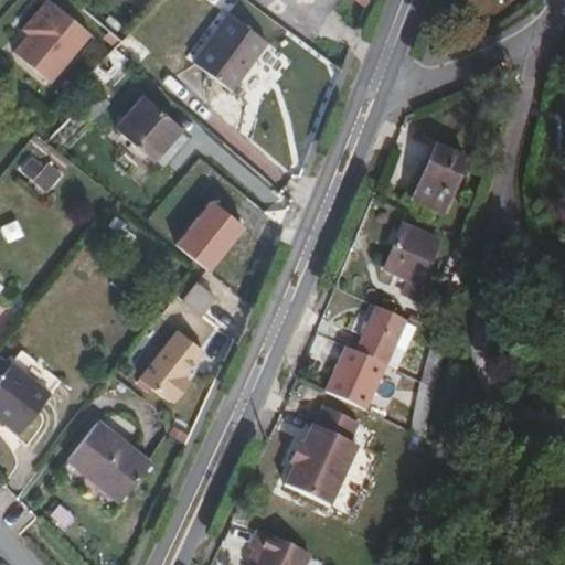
[(352,0),(347,20),(355,29),(365,0),(352,0)]
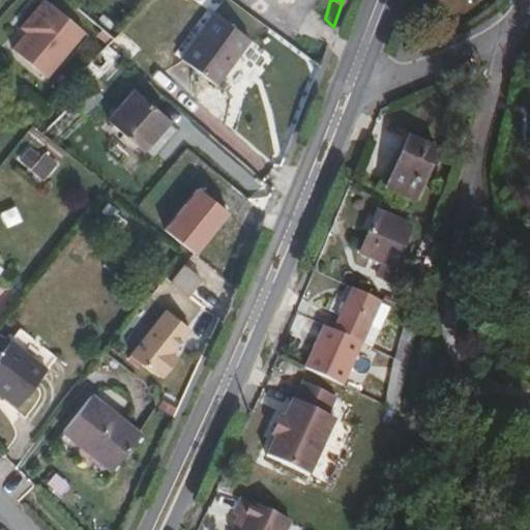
[(69,5),(57,21),(94,54),(104,46),(109,39),(69,5)]
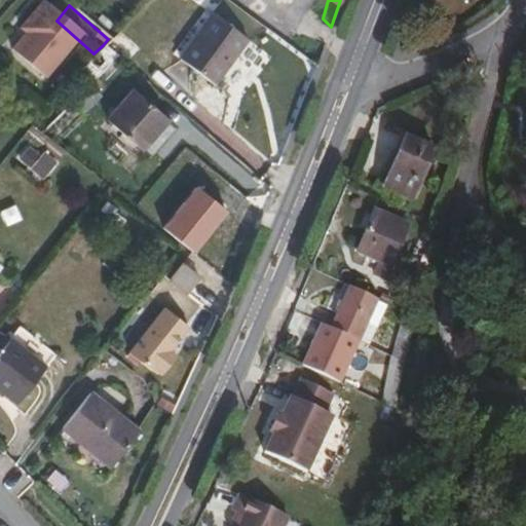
[(212,84),(245,39),(211,13),(176,59),(212,84)]
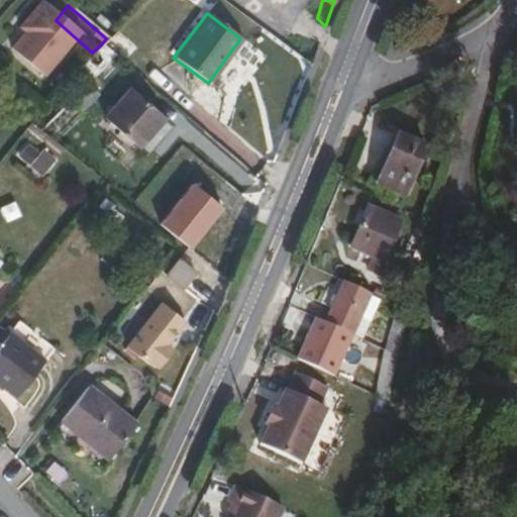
[(79,83),(111,53),(101,44),(92,53),(71,74),(79,83)]
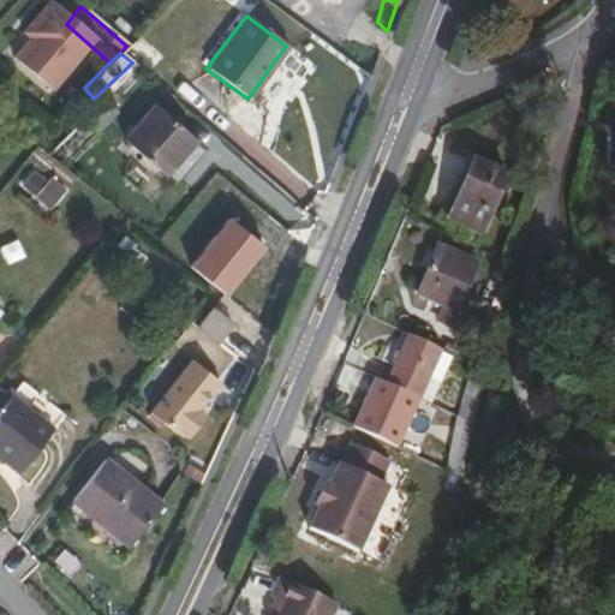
[(111,109),(115,105),(108,97),(103,101),(111,109)]
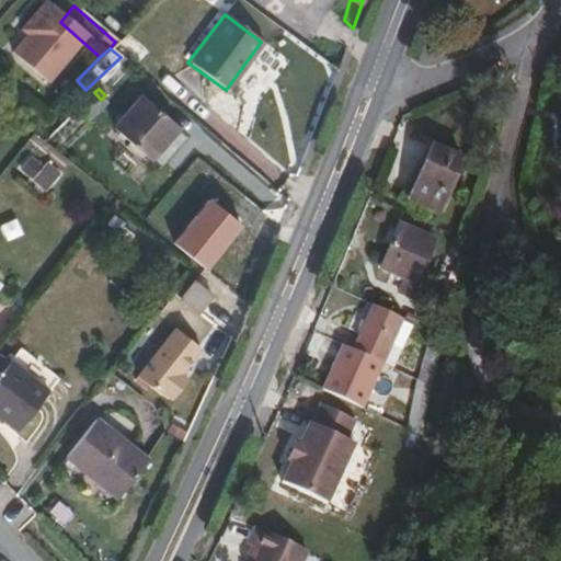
[(139,98),(114,129),(136,147),(146,134),(150,137),(164,117),(139,98)]
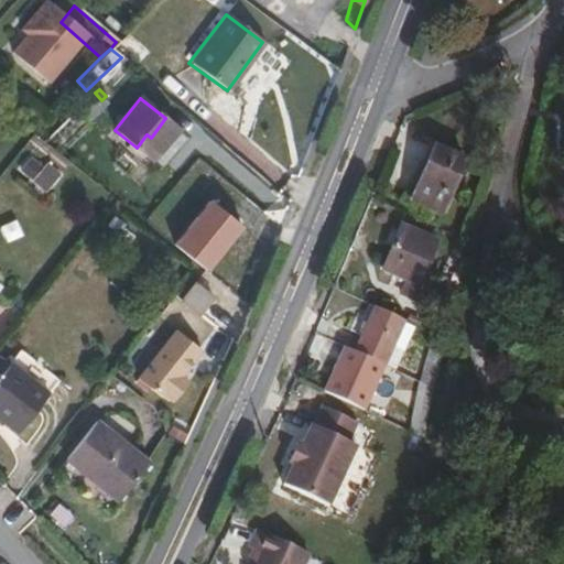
[(151,138),(147,134),(137,148),(151,160),(177,129),(165,118),(151,138)]
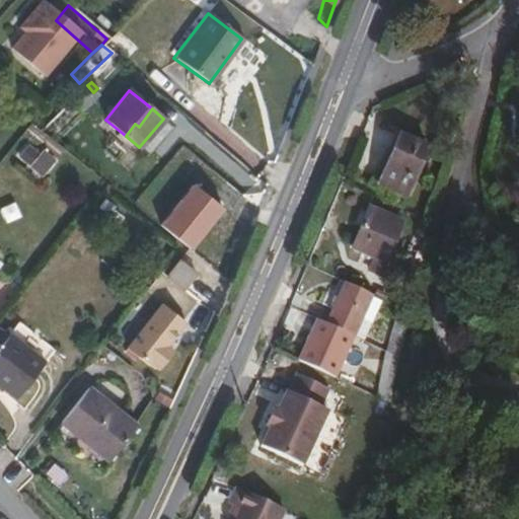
[(408,197),(429,147),(397,132),(377,181),(408,197)]
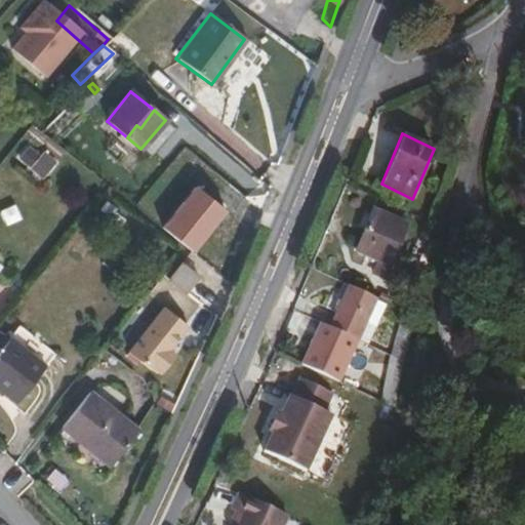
[(384,278),(406,226),(373,209),(355,250),(376,258),(371,272),(384,278)]
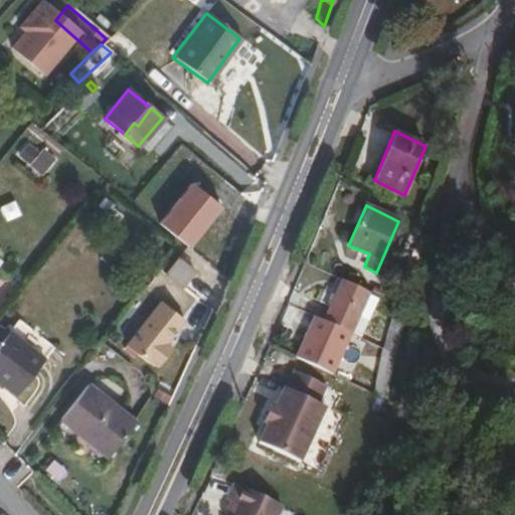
[(179,288),(190,273),(173,260),(162,274),(179,288)]
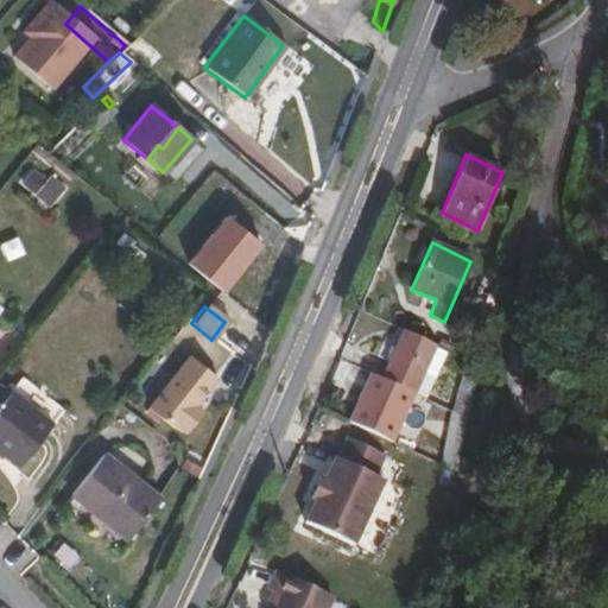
[(416,335),(403,329),(379,378),(413,393),(436,344),(416,335)]
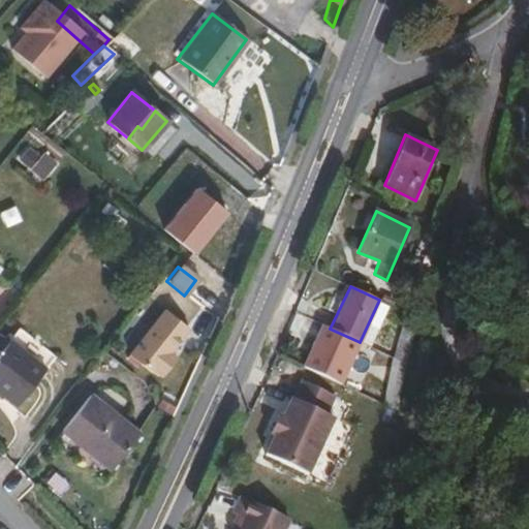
[(167,352),(186,329),(161,310),(126,355),(151,374),(153,372),(159,377),(174,359),(167,352)]
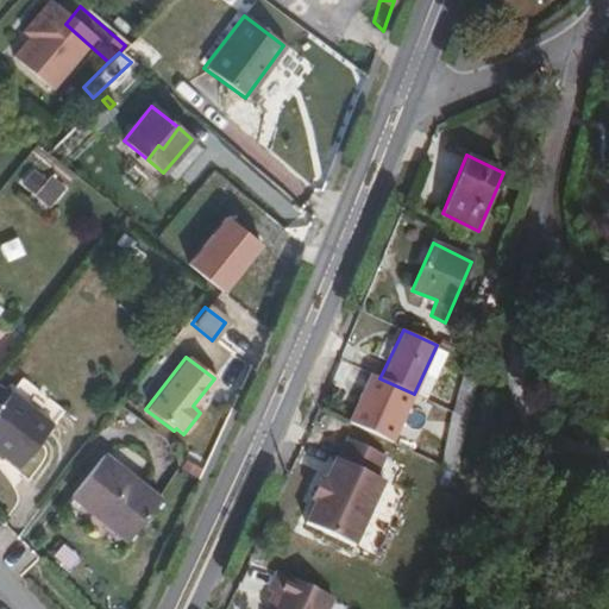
[(481,364),(469,359),(456,413),(468,418),(481,364)]
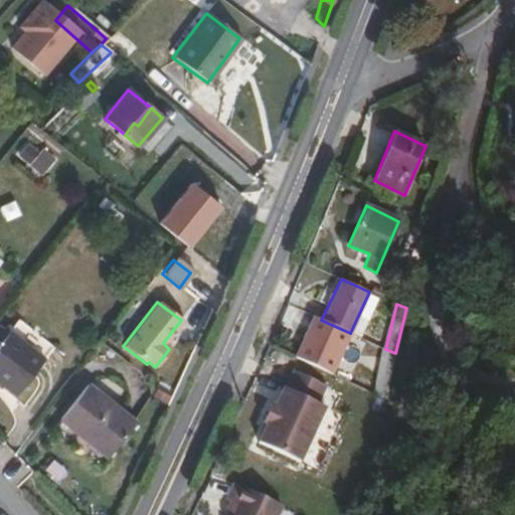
[(320,368),(332,373),(350,333),(321,320),(314,317),(294,357),(320,368)]
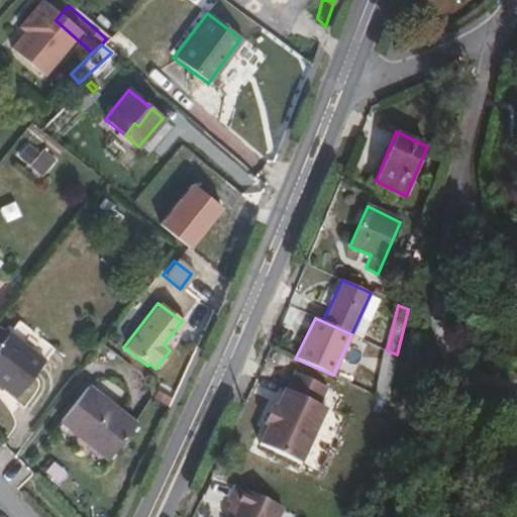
[(0,387),(14,398),(42,360),(7,331),(0,340),(0,387)]
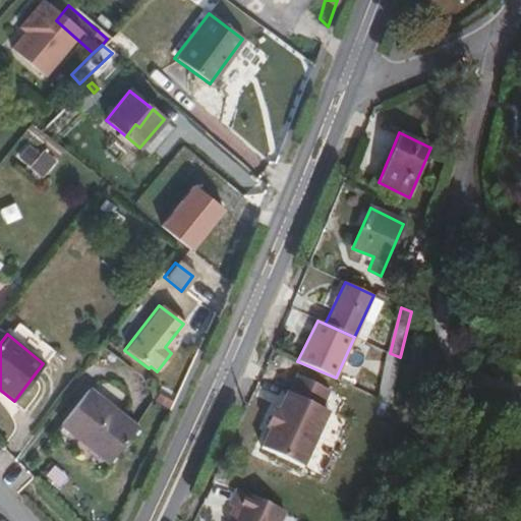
[(391,402),(400,357),(390,353),(379,396),(391,402)]
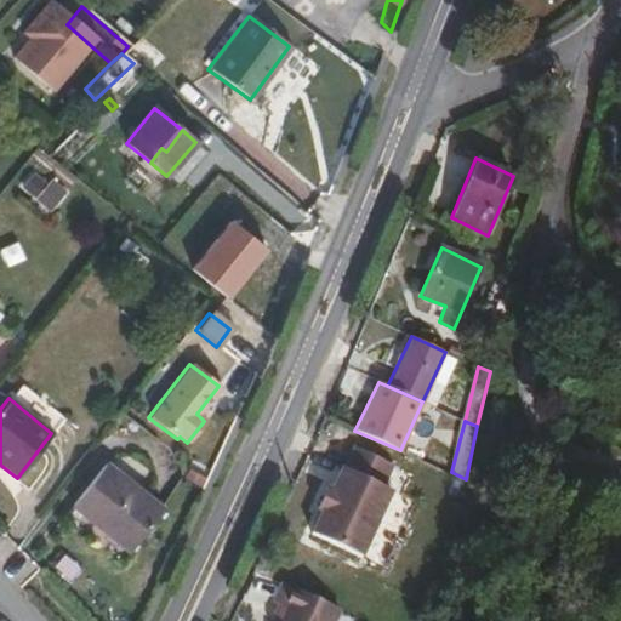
[(340,461),(307,527),(363,553),(396,488),(340,461)]
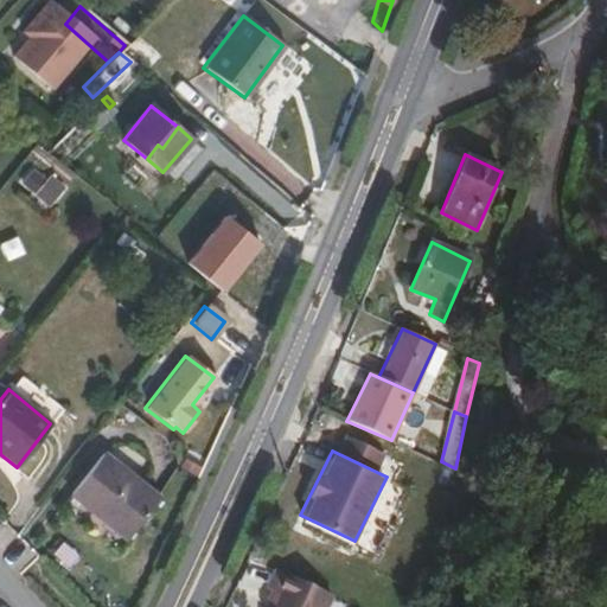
[(128,543),(158,504),(102,459),(70,499),(128,543)]
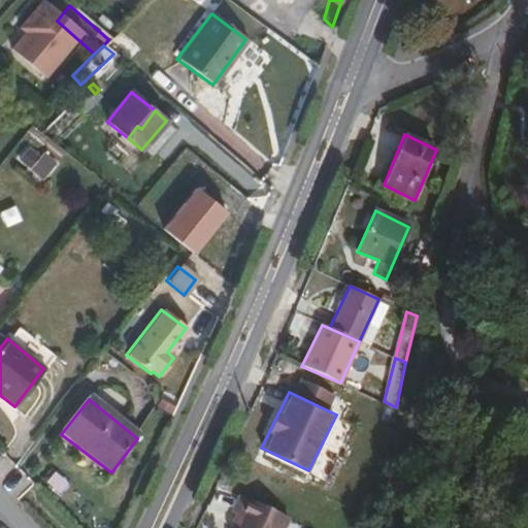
[(242,494),(227,527),(286,527),(292,516),(242,494)]
